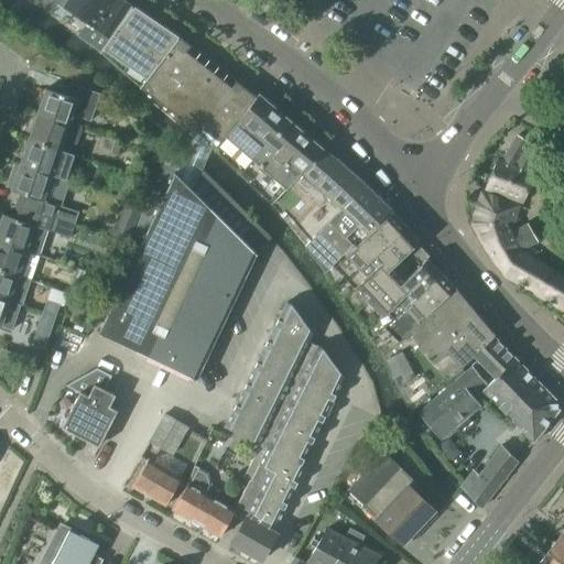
[(96,29),(107,38),(131,7),(120,0),(66,0),(62,8),(95,30),(96,29)]
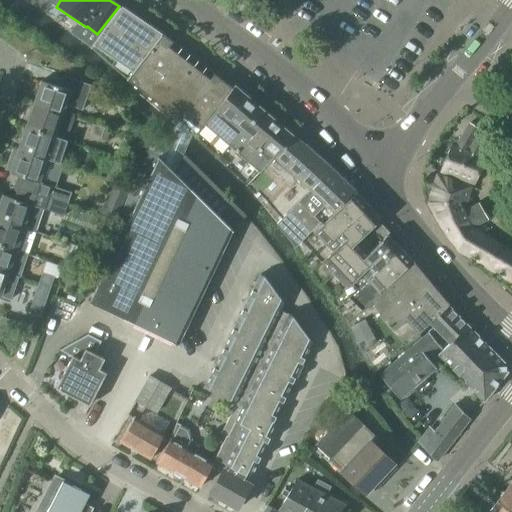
[(98,55),(128,81),(161,36),(160,36),(161,34),(120,5),(119,6),(97,34),(99,35),(89,48),(90,48),(93,46),(100,52),(98,55)]
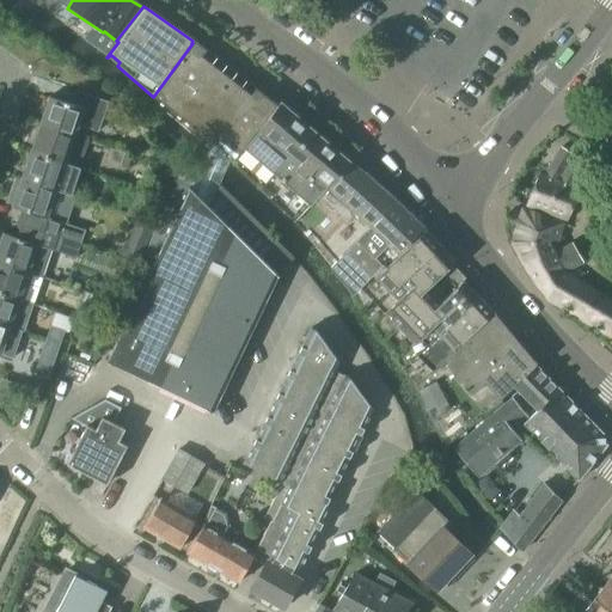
[(231,158),(234,160),(279,108),(194,41),(193,43),(153,97),(212,144),(231,158)]
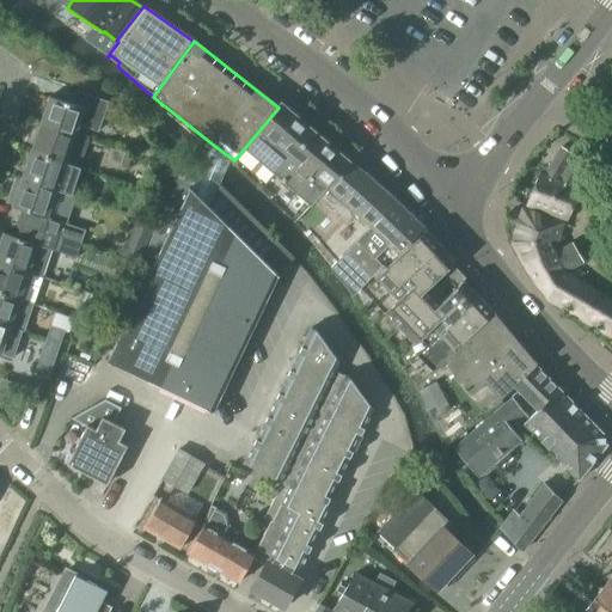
[(43,116),(40,124),(87,141),(74,136),(78,126),(97,132),(108,103),(77,92),(73,105),(49,97),(48,99),(43,114),(42,116),(43,116)]
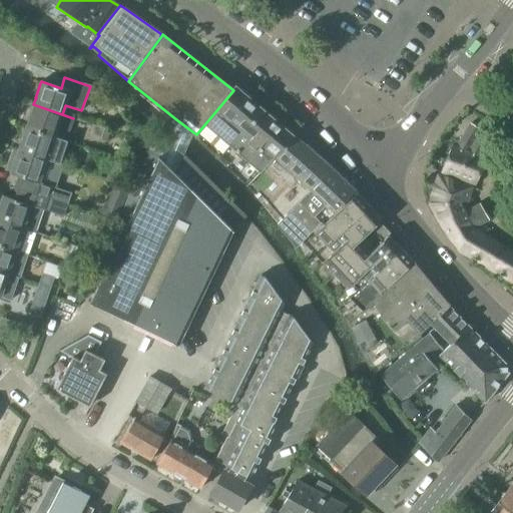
[(194,137),(245,186),(272,160),(293,136),(263,110),(261,112),(233,90),(196,134),(194,137)]
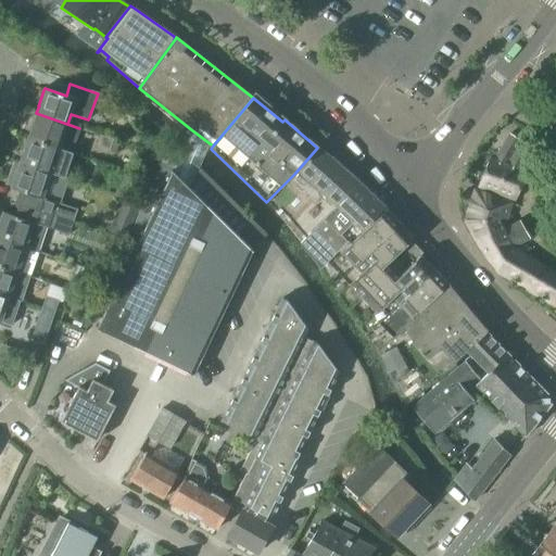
[(27,137),(27,138),(71,153),(79,128),(36,113),(33,122),(32,124),(33,124),(28,137),(27,137)]
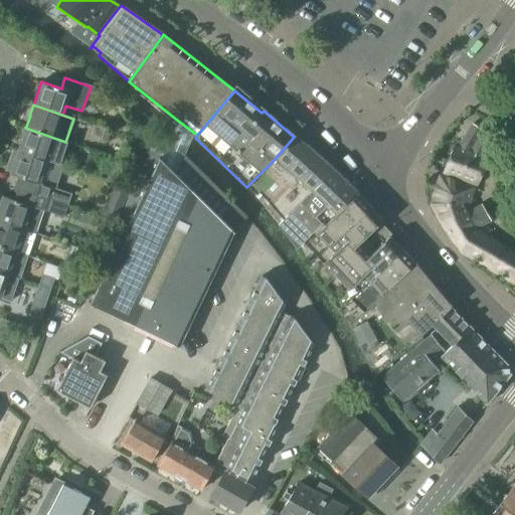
[(194,133),(178,121),(161,160),(175,175),(184,155),(194,133)]
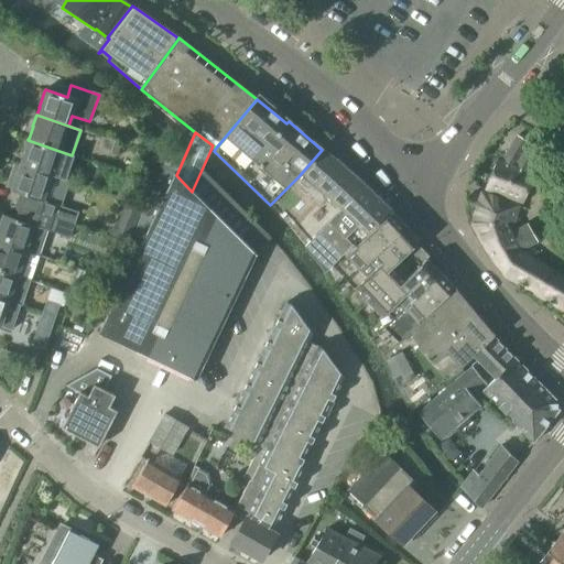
[(98,148),(110,152),(114,141),(101,137),(98,148)]
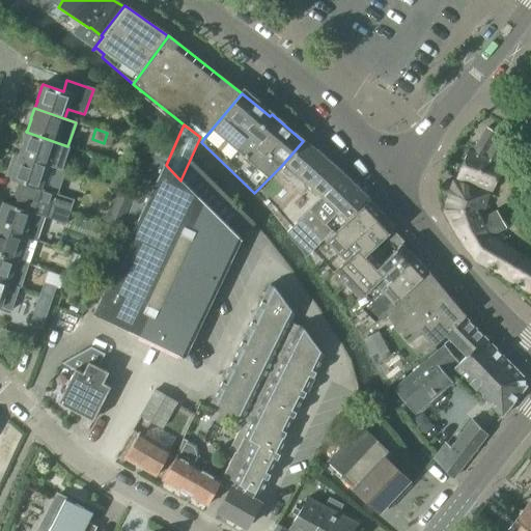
[(496,162),(508,142),(485,129),(471,152),(467,150),(456,178),(492,191),(502,165),(496,162)]
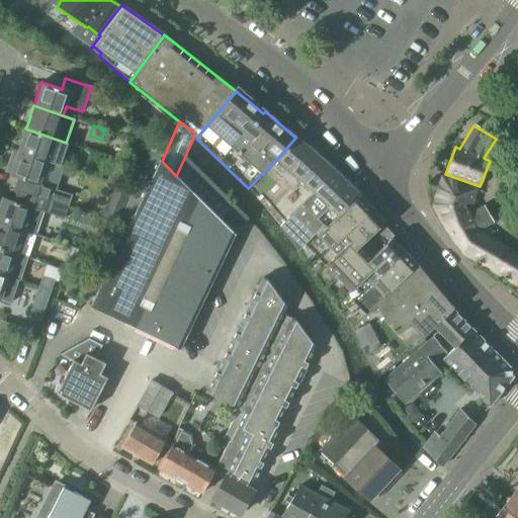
[(20,144),(17,152),(59,166),(66,143),(25,128),(24,130),(25,130),(21,143),(20,143),(20,144)]
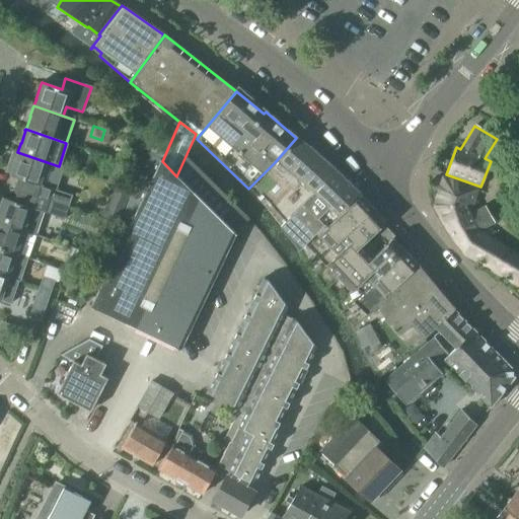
[(261,195),(285,223),(336,170),(308,147),(296,138),(275,162),(248,189),(257,197),(261,195)]
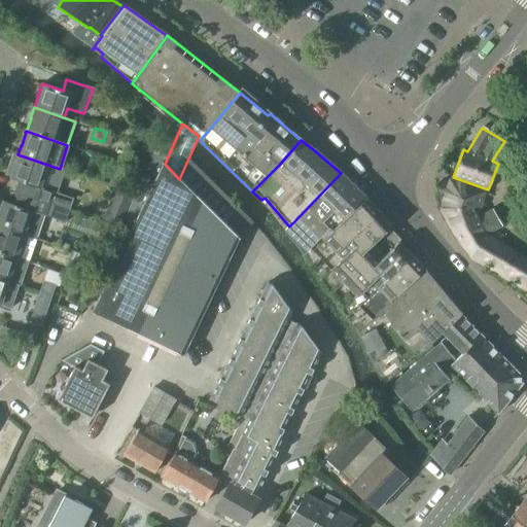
[(18,180),(13,191),(69,211),(72,199),(51,191),(60,169),(18,154),(15,163),(14,162),(14,164),(10,177),(10,176),(9,178),(18,180)]
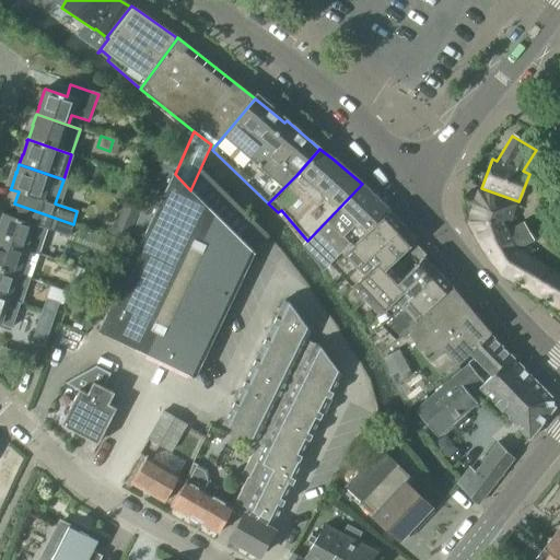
[(254,254),(269,236),(200,168),(190,190),(254,254)]
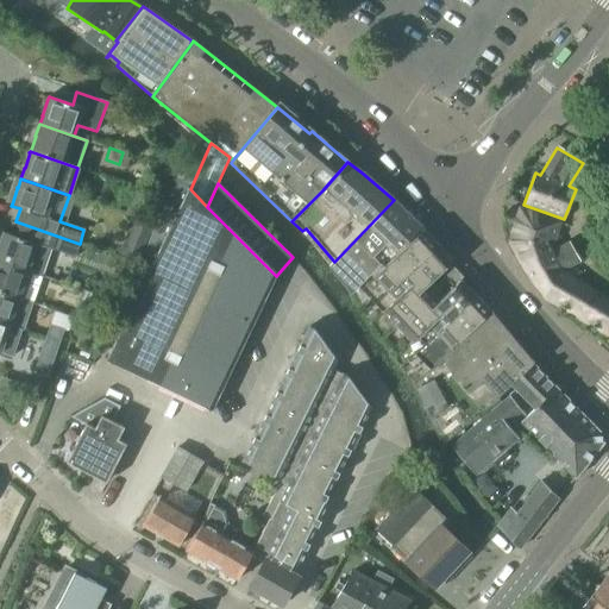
[(187,187),(105,360),(212,412),(213,409),(212,409),(223,387),(224,388),(224,385),(234,363),(236,360),(246,338),(248,337),(248,336),(258,313),(259,312),(258,312),(269,289),(270,289),(271,287),(270,287),(275,277),(276,276),(207,207),(190,189),(187,187)]
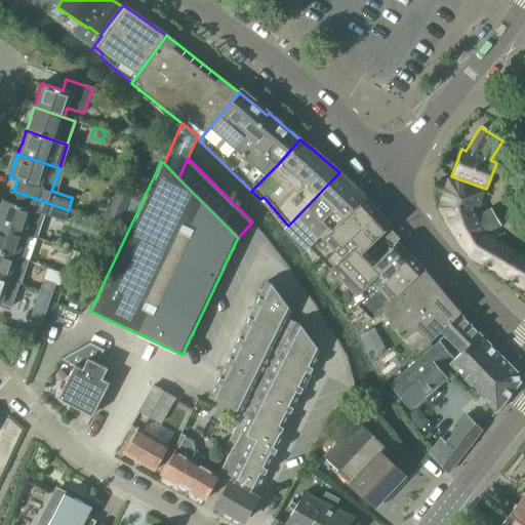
[(309,247),(318,239),(326,231),(328,233),(365,198),(363,196),(339,172),(288,226),(283,230),(301,254),(309,247)]
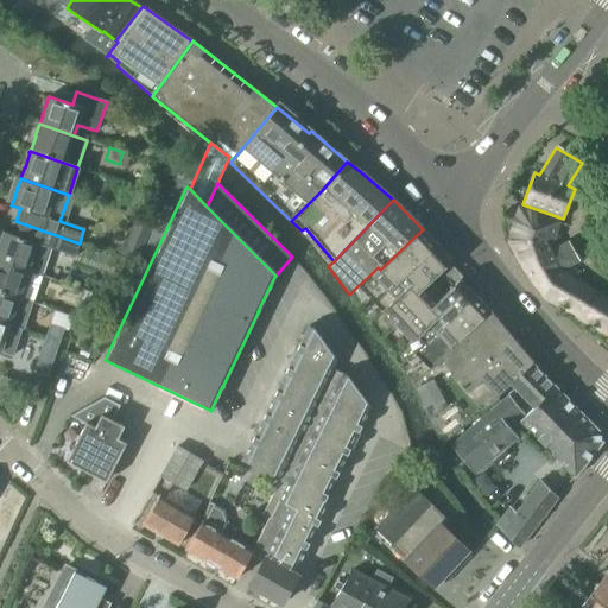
[(524,271),(542,295),(558,271),(559,272),(578,260),(568,242),(550,253),(543,240),(552,240),(558,222),(518,208),(507,242),(524,271)]
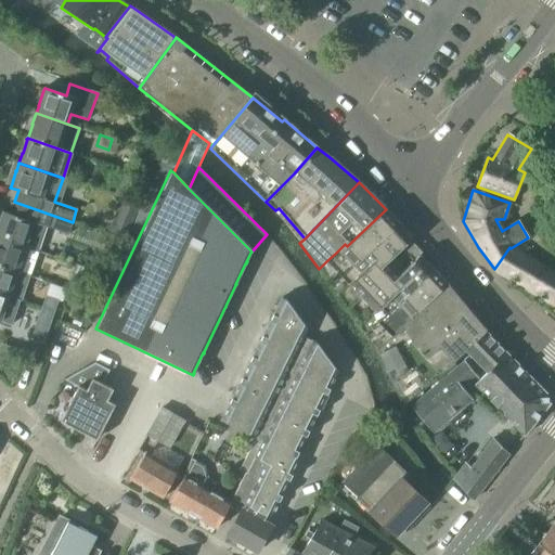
[(125,199),(111,232),(125,239),(139,206),(125,199)]
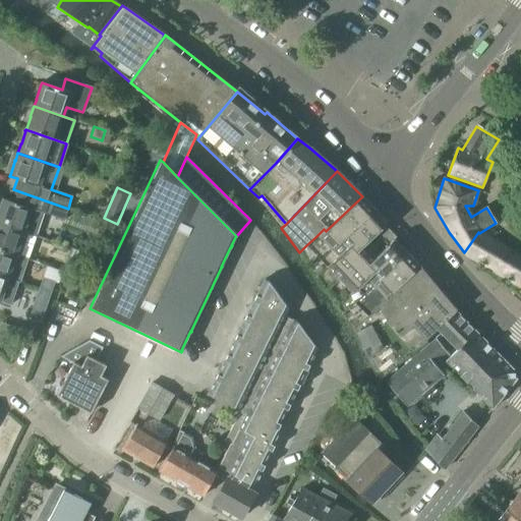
[(0,224),(35,236),(43,214),(63,221),(68,209),(13,189),(10,200),(2,198),(1,200),(2,200),(0,206),(0,224)]
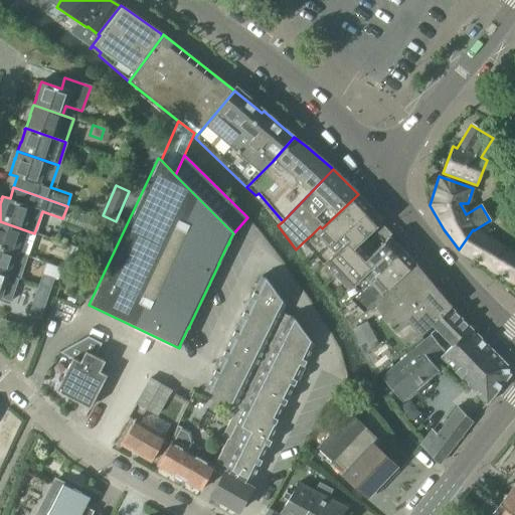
[(303,242),(317,259),(371,208),(358,194),(322,228),(320,226),(312,234),(303,242)]
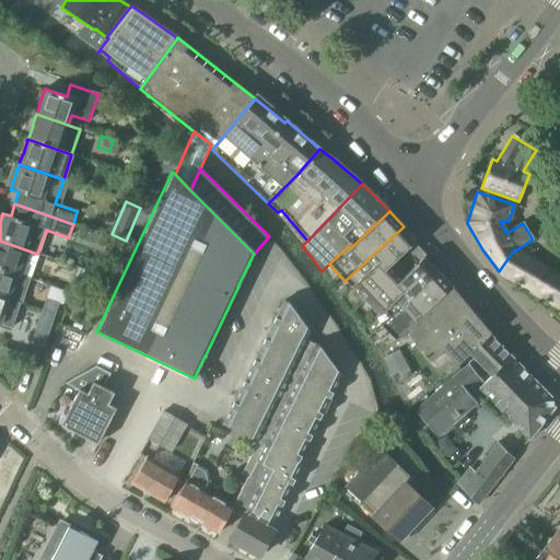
[(345,281),(351,288),(377,265),(385,272),(393,266),(391,264),(416,240),(404,226),(345,281)]
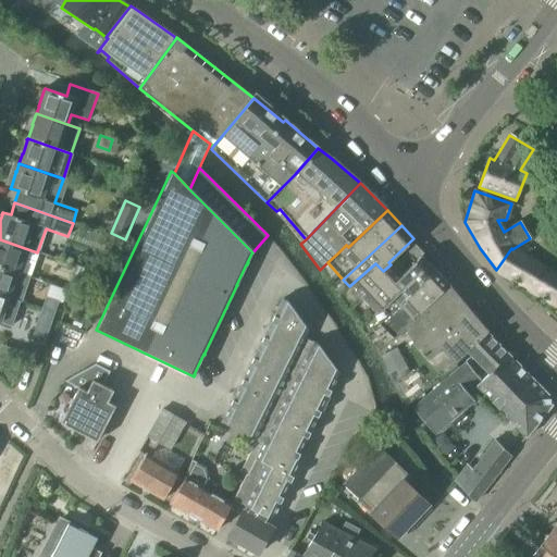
[(0,267),(29,277),(37,252),(0,239),(0,267)]
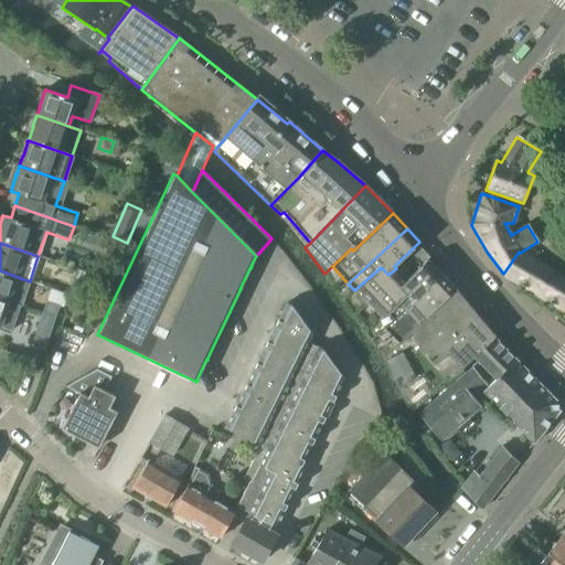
[(519,252),(503,274),(504,275),(564,310),(564,278),(535,262),(535,263),(532,260),(532,259),(520,253),(519,252)]
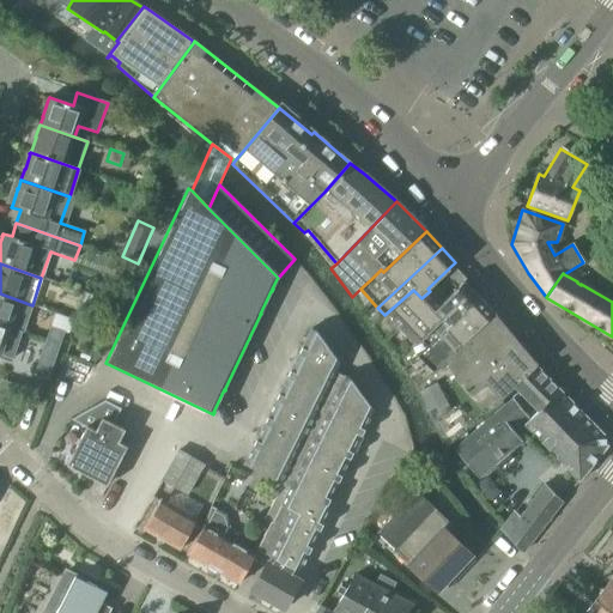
[(408,349),(417,358),(480,299),(463,281),(454,291),(455,292),(435,311),(442,320),(412,346),(408,349)]
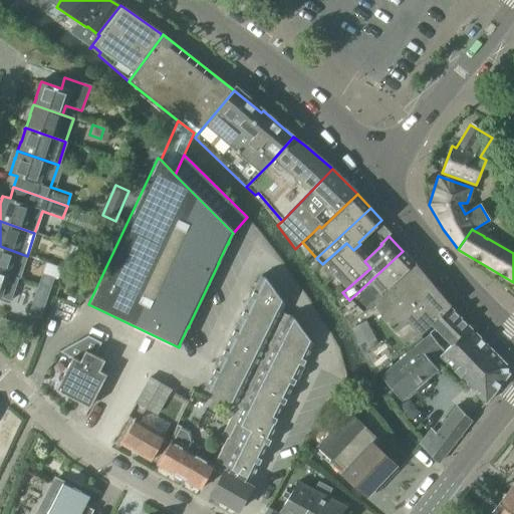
[(322,264),(334,278),(365,249),(360,244),(353,250),(346,243),(322,264)]
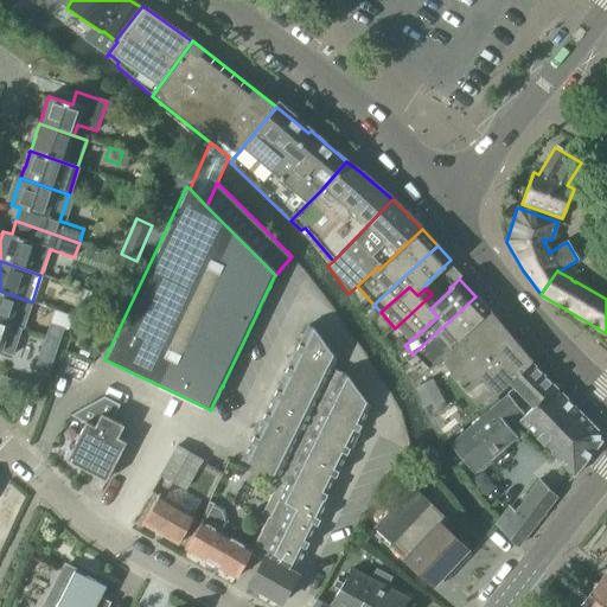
[(395,328),(408,343),(438,317),(430,308),(451,289),(449,288),(436,300),(432,294),(395,328)]
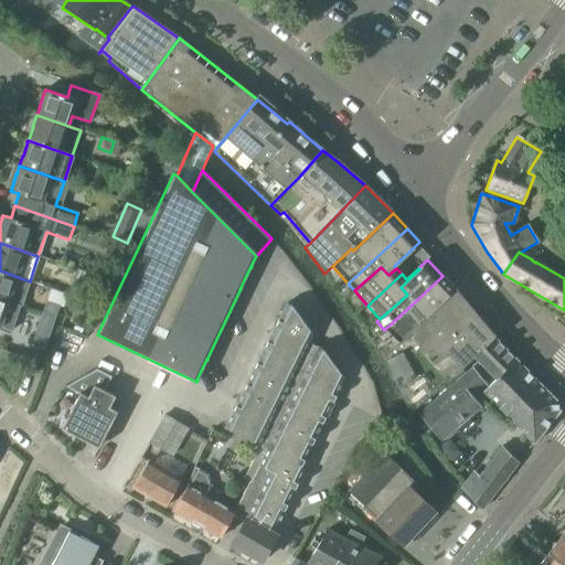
[(0,299),(9,302),(21,307),(30,281),(0,270),(0,299)]
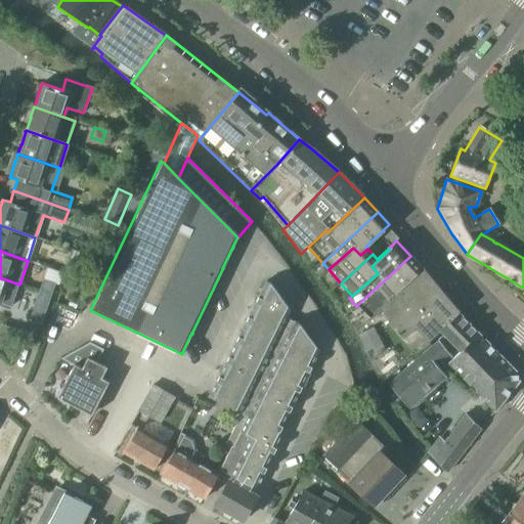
[(356,306),(367,319),(368,319),(423,268),(410,256),(356,306)]
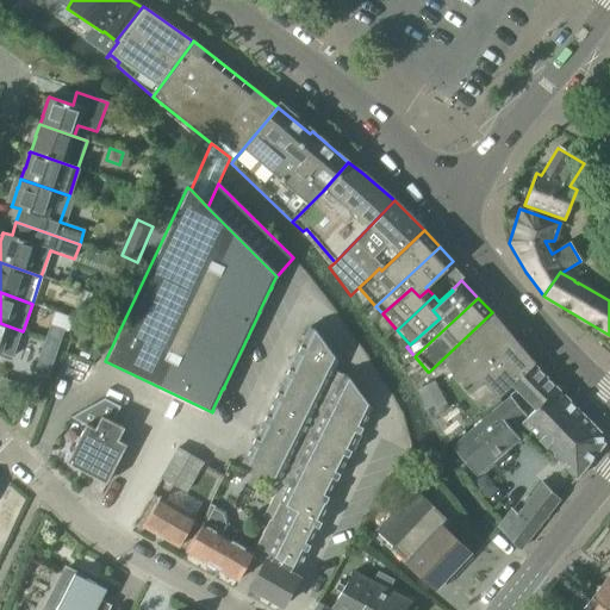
[(428,372),(412,386),(439,439),(449,430),(454,437),(478,417),(498,399),(497,397),(510,386),(511,387),(534,365),(533,365),(534,363),(492,312),(429,372),(428,372)]
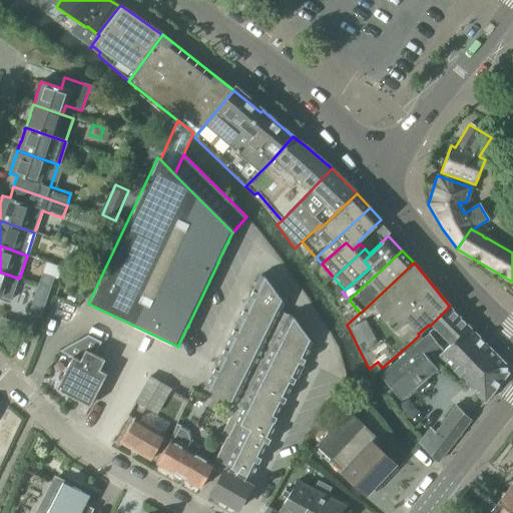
[(41,275),(38,285),(49,290),(53,279),(41,275)]
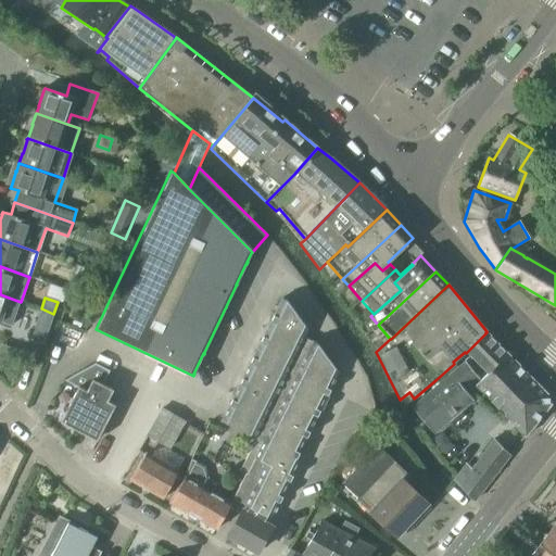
[(281,299),(263,336),(306,356),(313,342),(304,338),(307,330),(287,301),(281,299)]
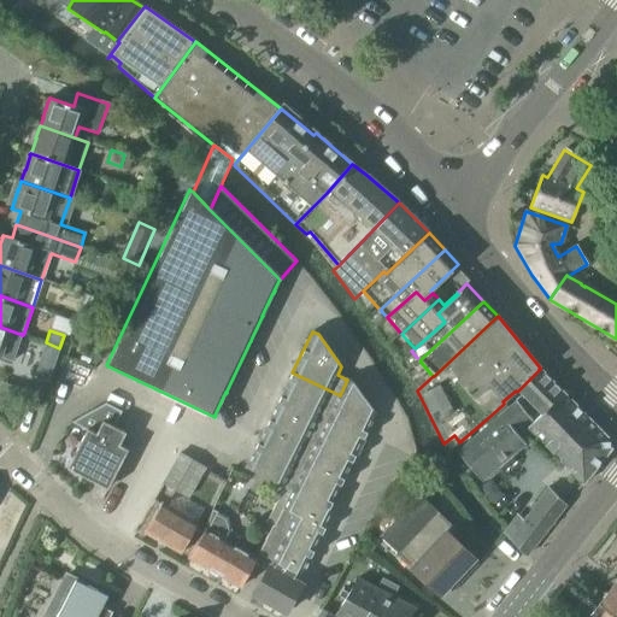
[(59,348),(46,342),(34,378),(47,382),(59,348)]
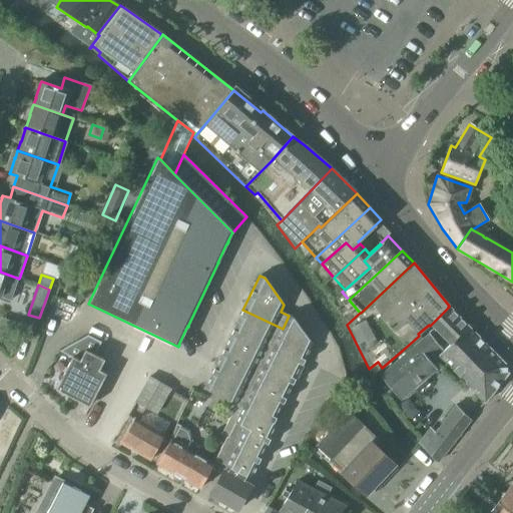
[(438,356),(439,357),(469,327),(449,307),(430,326),(449,345),(438,356)]
